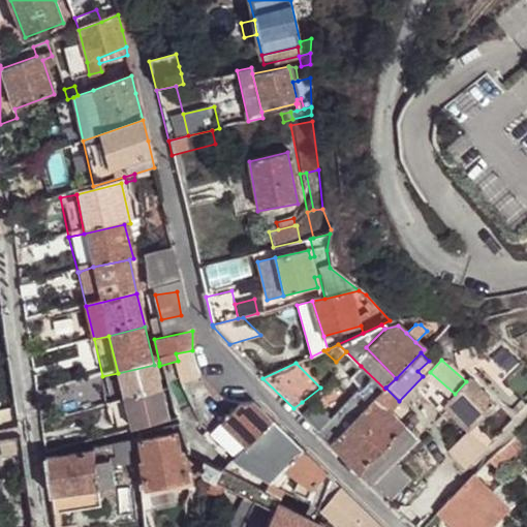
[(118,373),(124,402),(159,395),(154,365),(118,373)]
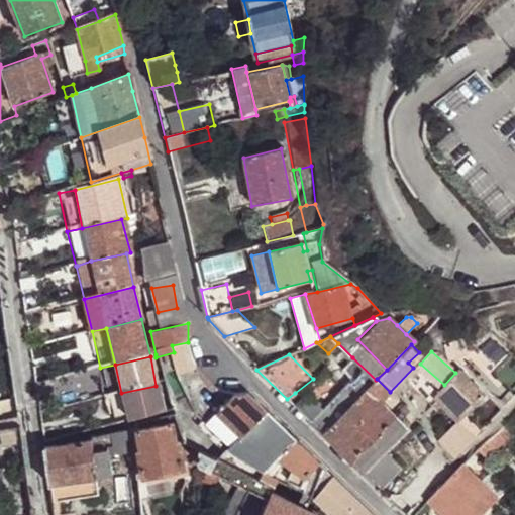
[(310,421),(323,433),(366,391),(376,380),(352,357),(340,370),(349,380),(322,408),(310,421)]
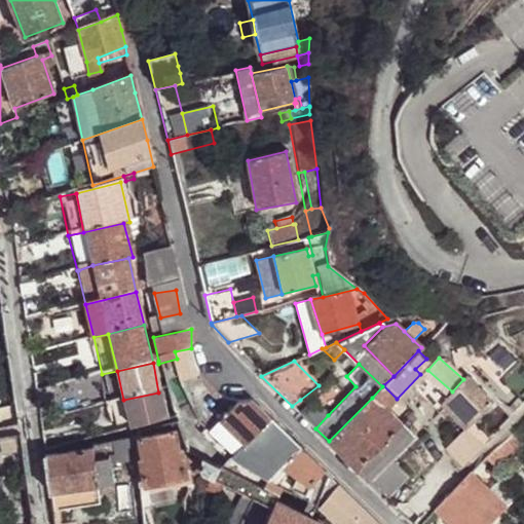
[(123,400),(117,371),(102,374),(107,403),(123,400)]
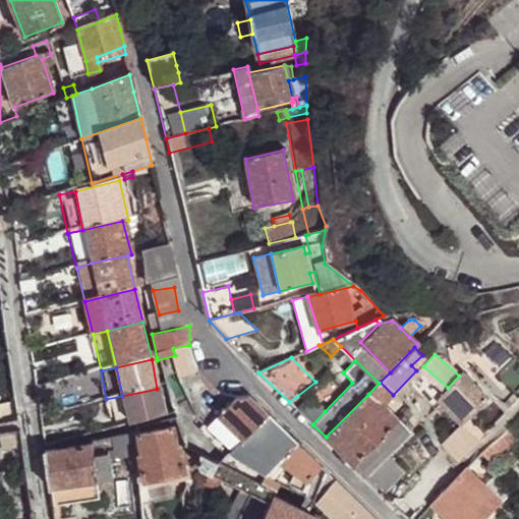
[(448,388),(436,400),(462,425),(488,399),(461,373),(459,376),(448,388)]
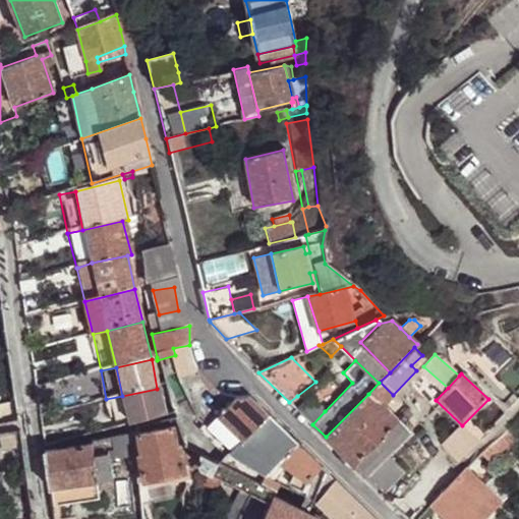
[(55,381),(36,386),(37,398),(58,393),(55,381)]
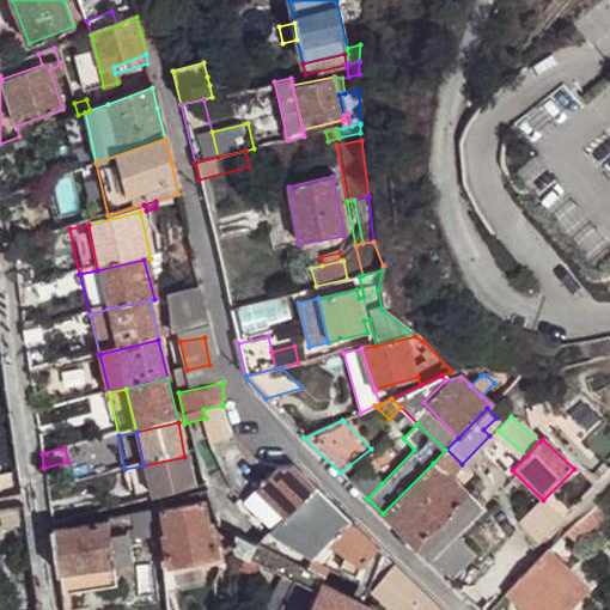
[(445,450),(433,463),(447,477),(457,468),(462,464),(446,449),(445,450)]
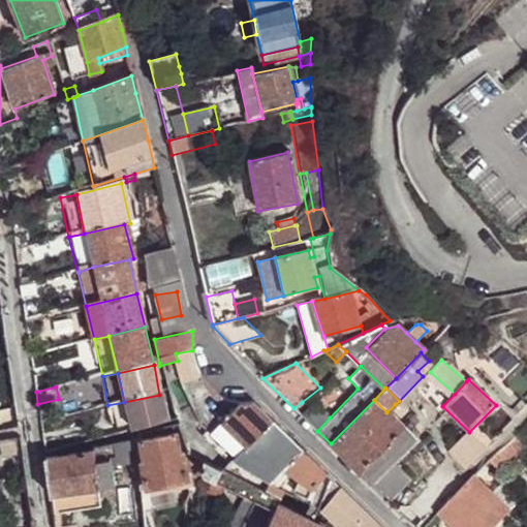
[(165,422),(159,395),(124,402),(130,432),(165,422)]
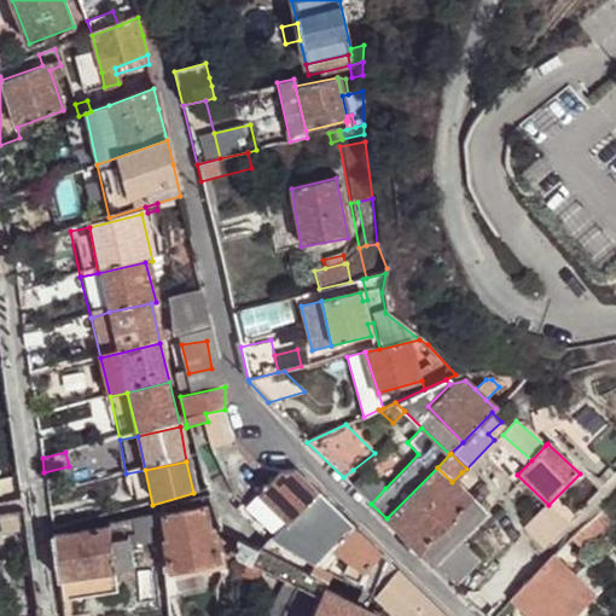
[(437,468),(387,518),(410,541),(422,553),(471,501),(452,482),(437,468)]
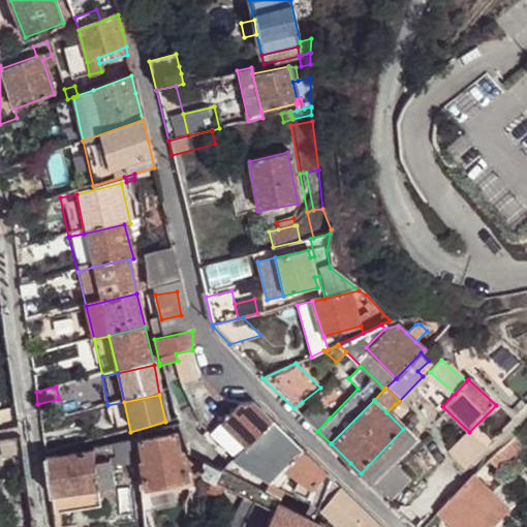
[(403,405),(399,401),(395,404),(400,409),(403,405)]
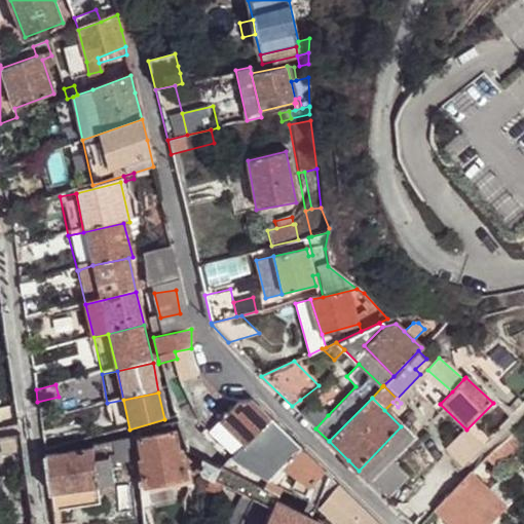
[(107,403),(114,433),(129,429),(123,400),(107,403)]
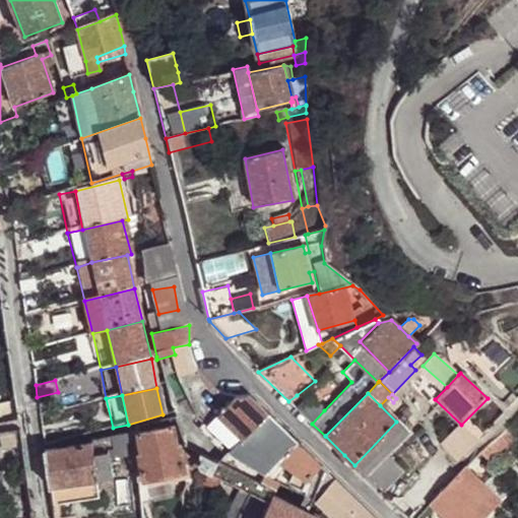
[(234,395),(217,415),(241,439),(267,414),(247,396),(234,395)]
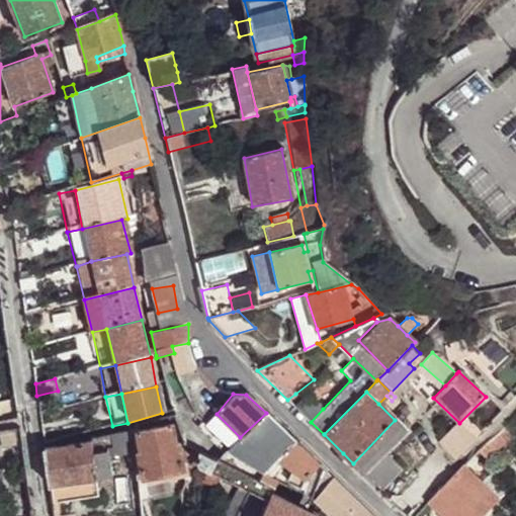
[(287,400),(293,406),(302,399),(295,394),(287,400)]
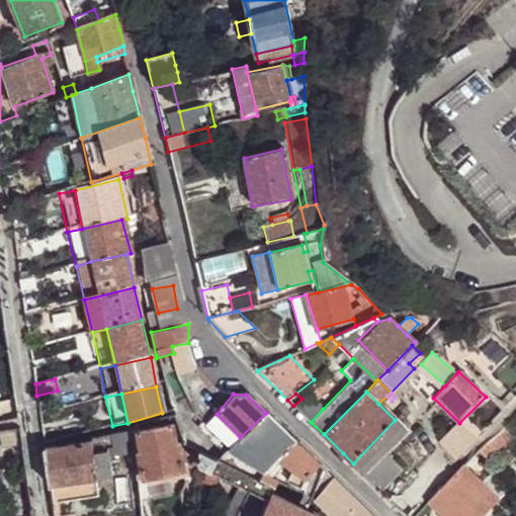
[(293,406),(311,422),(323,409),(308,394),(302,399),(293,406)]
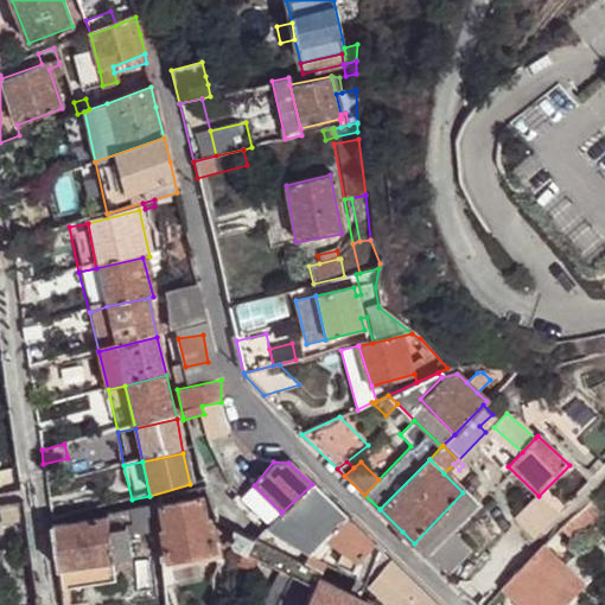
[(322,495),(312,484),(281,513),(268,528),(267,528),(307,555),(326,535),(343,516),(322,495)]
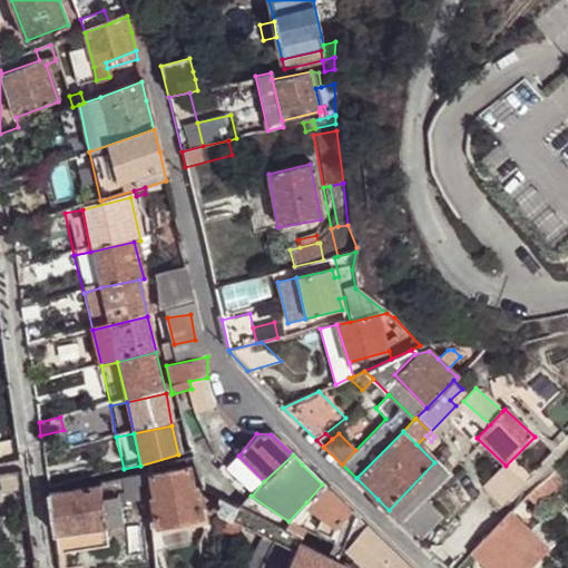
[(238,456),(223,469),(252,496),(264,481),(238,456)]
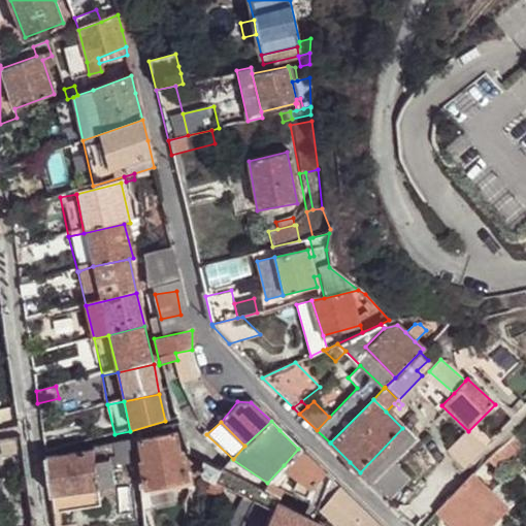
[(402,428),(360,472),(371,483),(392,460),(414,438),(413,436),(407,433),(402,428)]
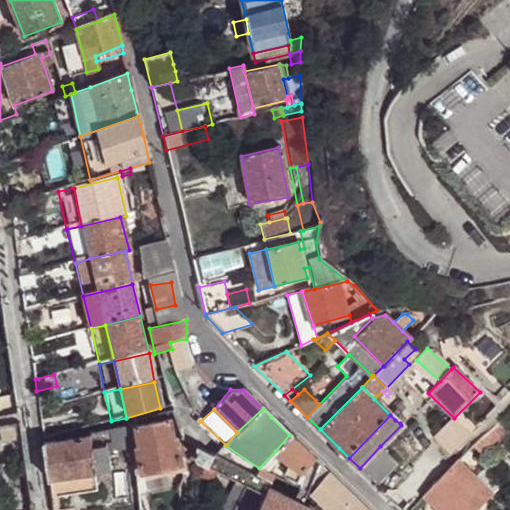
[(509,430),(509,425),(501,417),(491,427),(471,447),(483,458),(509,430)]
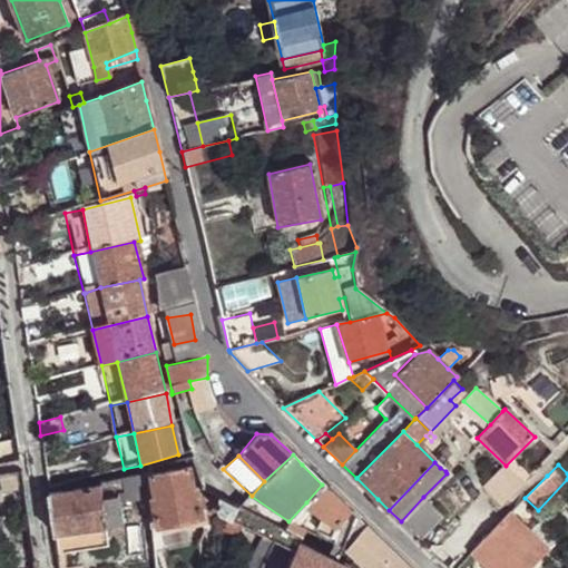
[(156,527),(201,520),(196,491),(193,491),(189,469),(150,476),(155,500),(153,501),(156,527)]
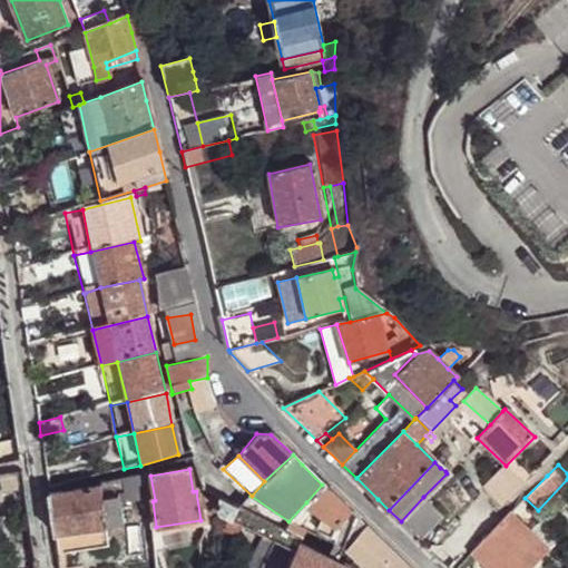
[(101,485),(101,487),(47,493),(51,535),(105,530),(105,528),(120,526),(117,503),(147,501),(146,498),(149,497),(148,476),(101,485)]
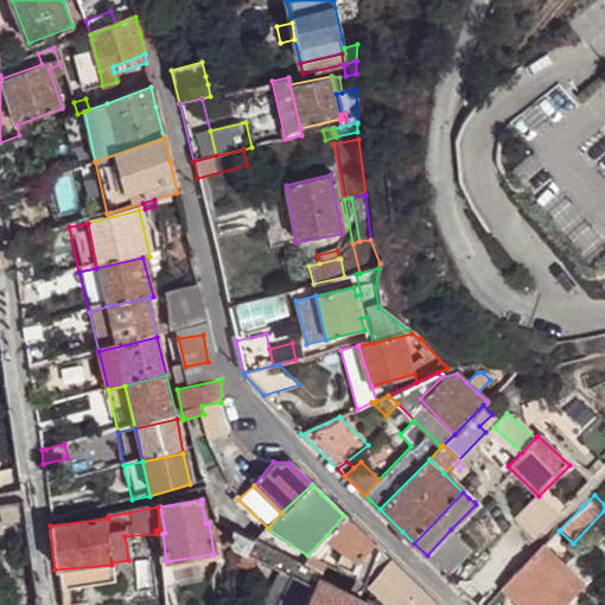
[(351,524),(343,516),(326,535),(355,564),(373,545),(351,524)]
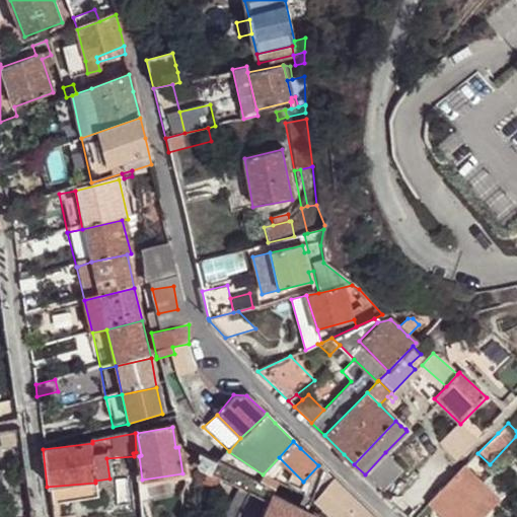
[(313,516),(271,496),(274,489),(256,481),(218,461),(198,452),(198,460),(197,466),(202,469),(268,501),(267,506),(254,499),(251,506),(244,505),(238,516),(313,516)]
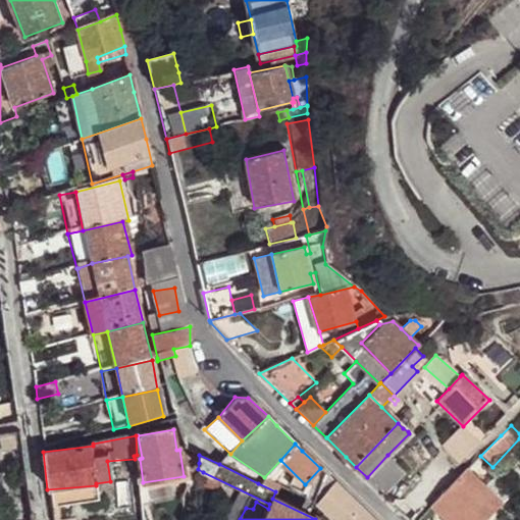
[(387,455),(367,477),(383,494),(404,472),(387,455)]
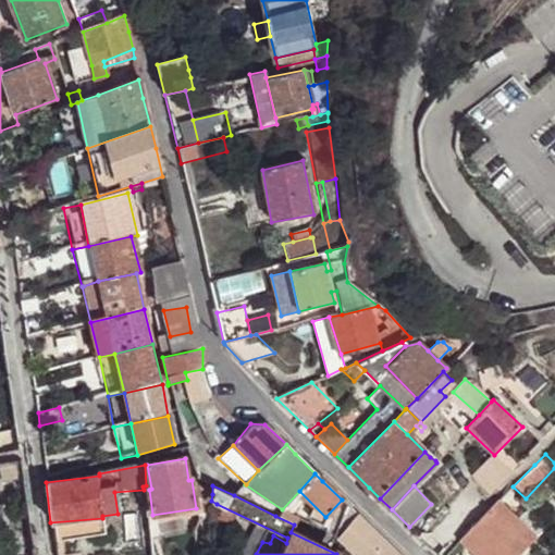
[(518,554),(534,540),(497,503),(459,541),(472,554),(518,554)]
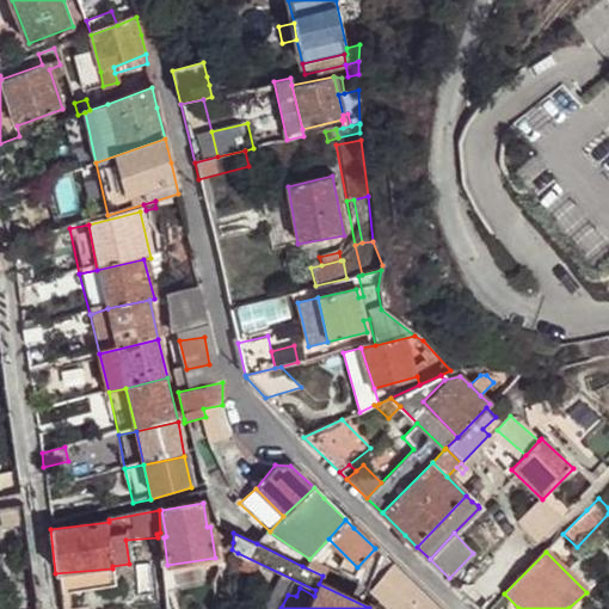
[(167,565),(170,574),(216,567),(215,558),(167,565)]
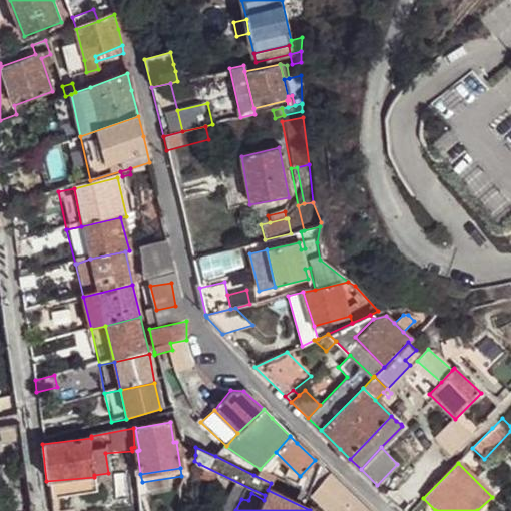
[(273,478),(260,469),(253,475),(271,483),(273,478)]
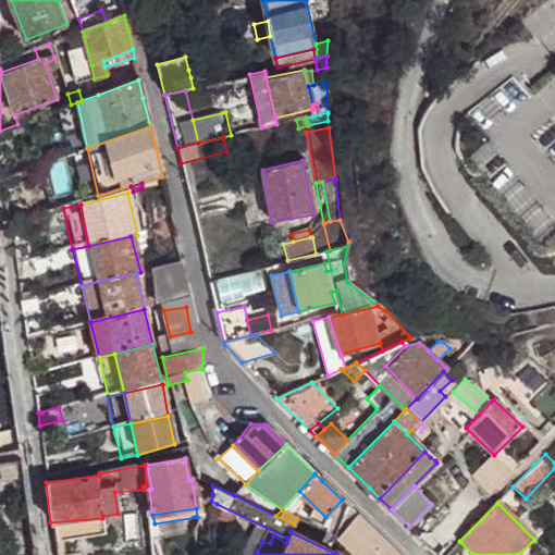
[(367,526),(357,516),(338,537),(358,554),(372,554),(383,542),(367,526)]
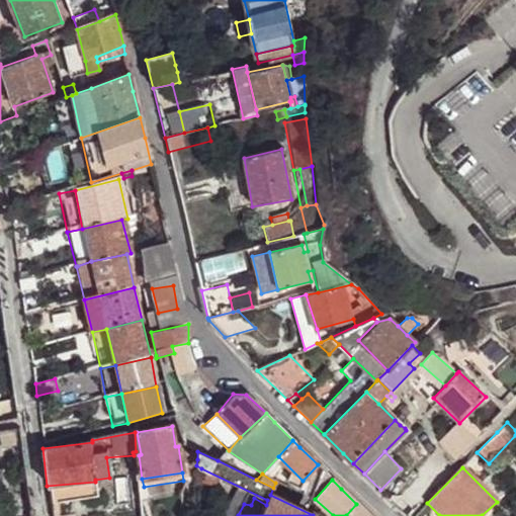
[(368,515),(366,514),(356,504),(346,515),(368,515)]
